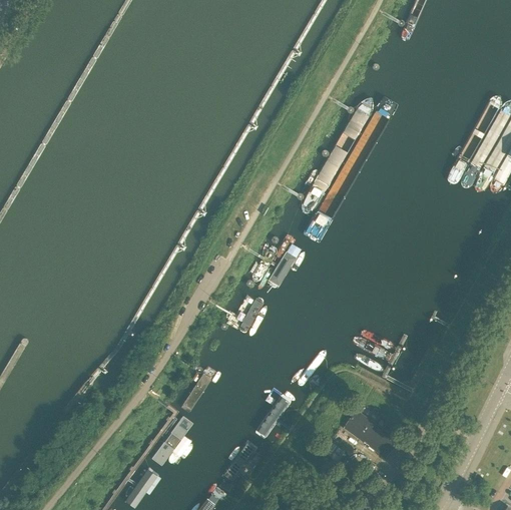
[(287,235),(265,278),(274,283),(296,240),(287,235)]
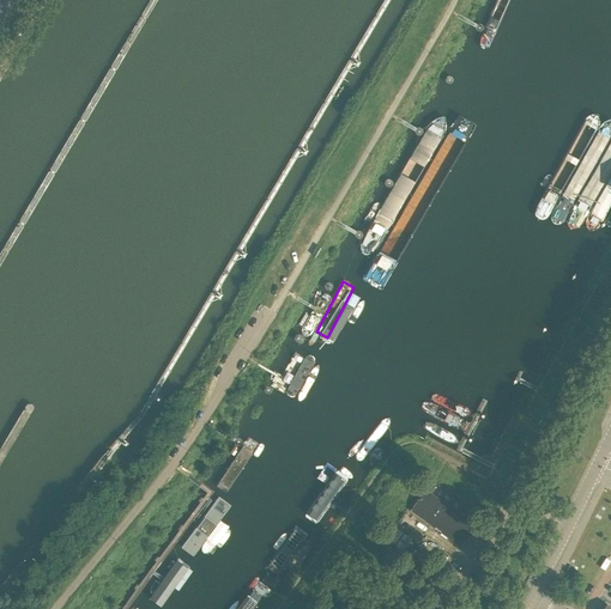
[(294,397),(314,360),(302,353),(282,391),(294,397)]
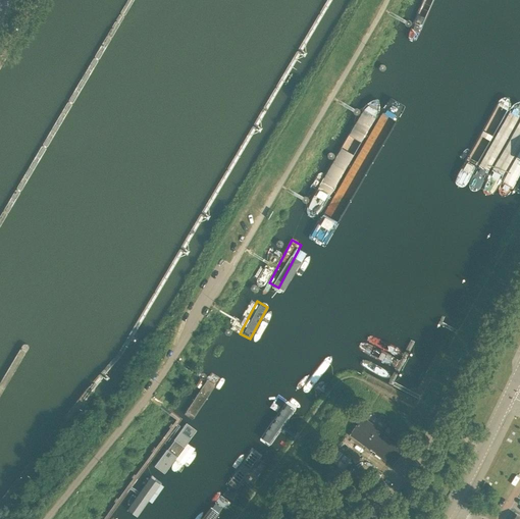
[(310,390),(331,362),(331,356),(325,358),(304,385),(310,390)]
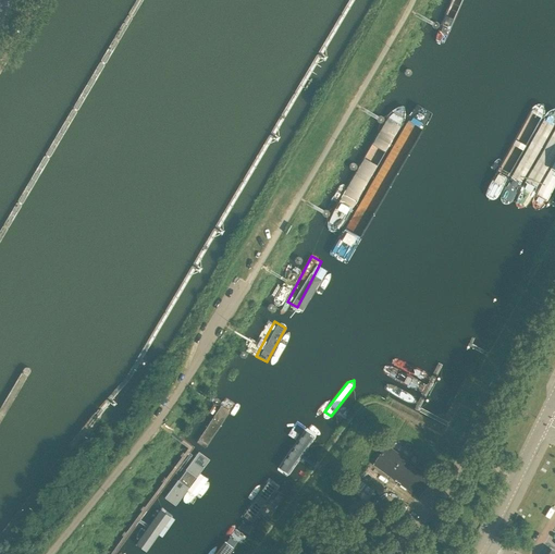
[(218,425),(226,409),(217,404),(197,440),(207,444),(212,433),(218,425)]
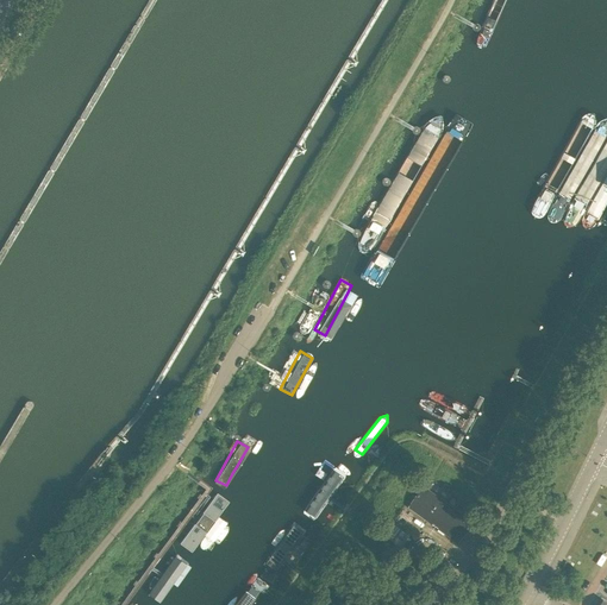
[(314,521),(348,474),(333,464),(300,510),(314,521)]
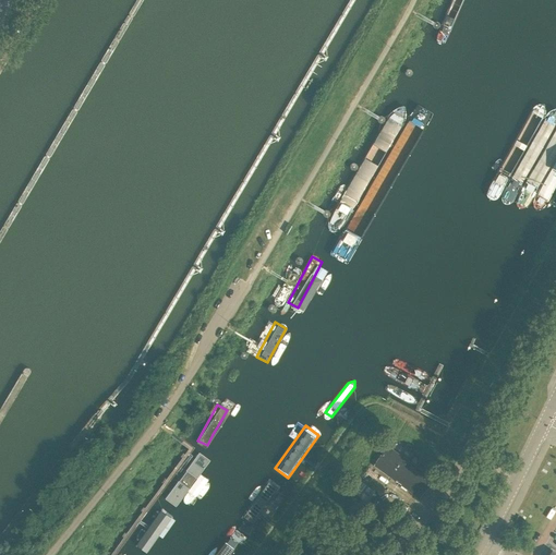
[(431,477),(422,470),(386,443),(372,461),(418,494),(431,477)]
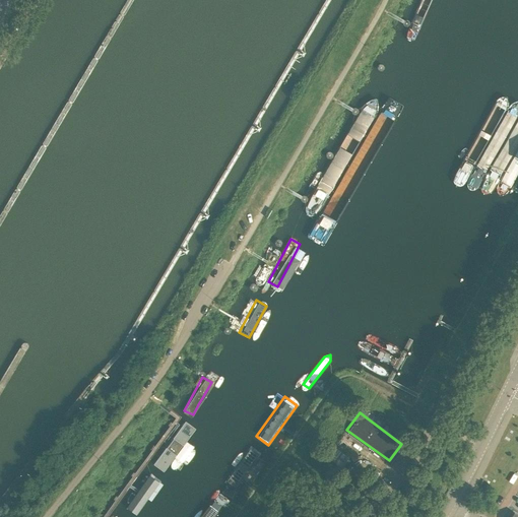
[(164,473),(190,437),(179,430),(152,466),(164,473)]
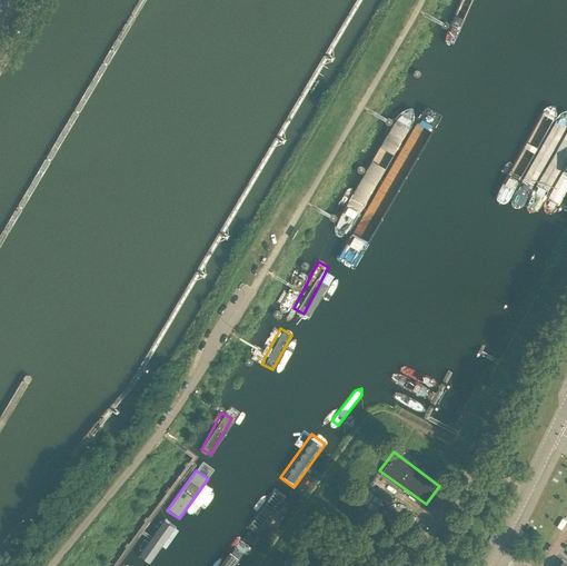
[(251,546),(287,497),(272,486),(238,536),(251,546)]
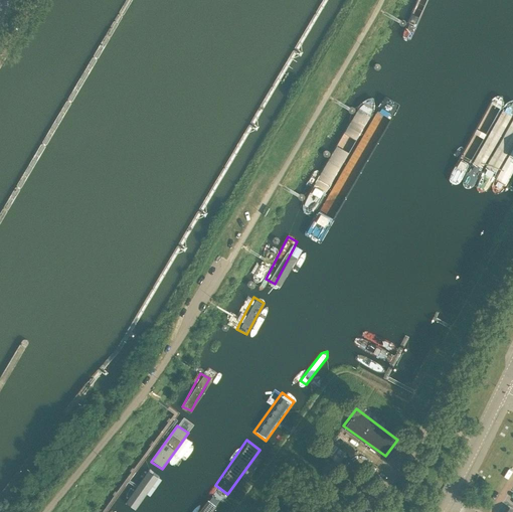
[(337,457),(343,451),(338,447),(332,453),(337,457)]
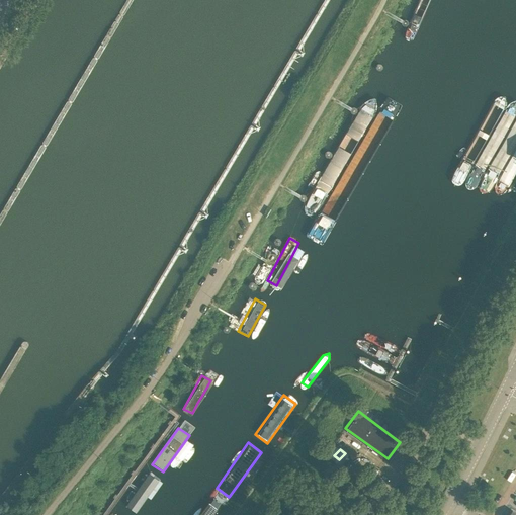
[(136,514),(157,482),(146,475),(124,507),(136,514)]
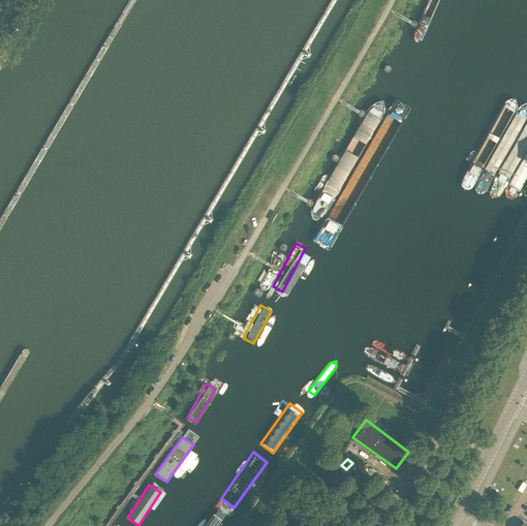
[(219,525),(234,507),(221,498),(199,525),(219,525)]
